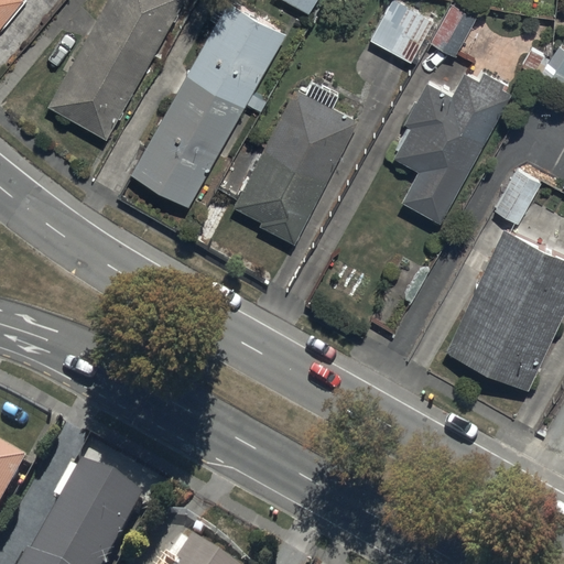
[(0,0),(0,26),(23,0),(0,0)]
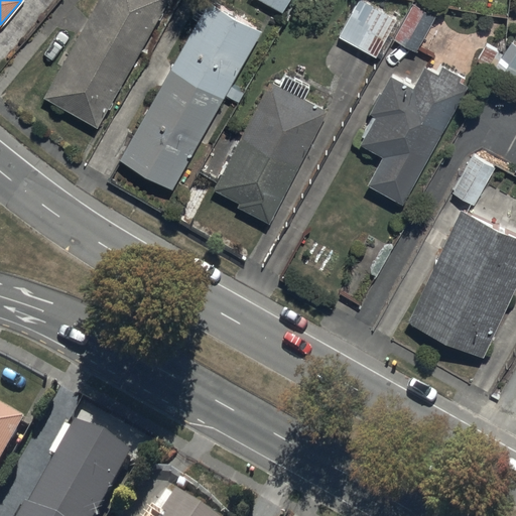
[(98,128),(168,0),(99,0),(44,98),(98,128)]
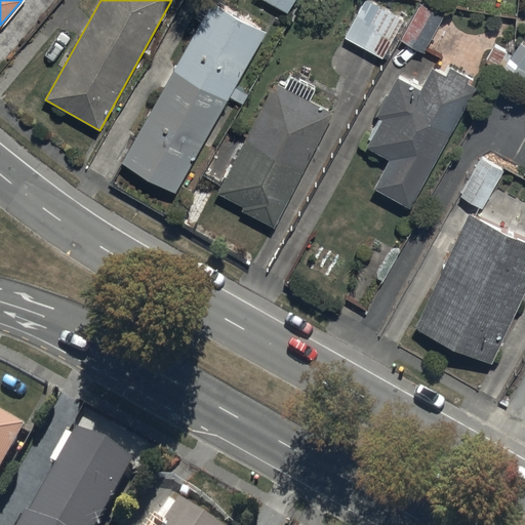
[(261,0),(287,13),(294,0),(261,0)]
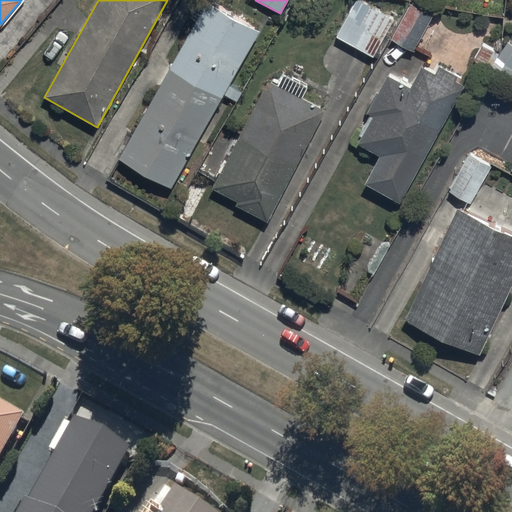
[(374,57),(394,20),(356,0),(355,0),(336,36),(374,57)]
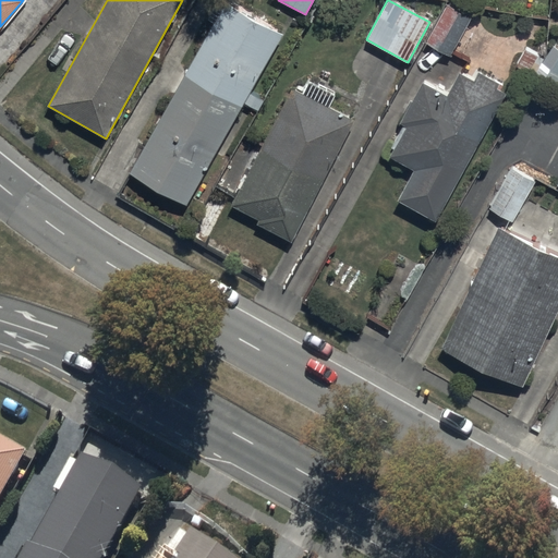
[(184,73),(241,106),(242,102),(256,110),(263,98),(251,91),(282,34),(225,2),(184,73)]
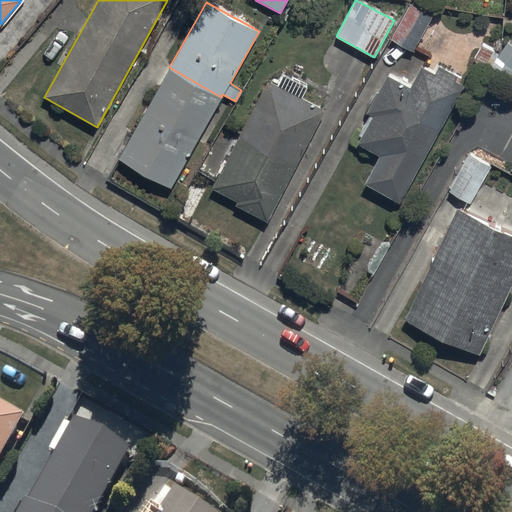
[(433,16),(409,3),(390,38),(414,51),(433,16)]
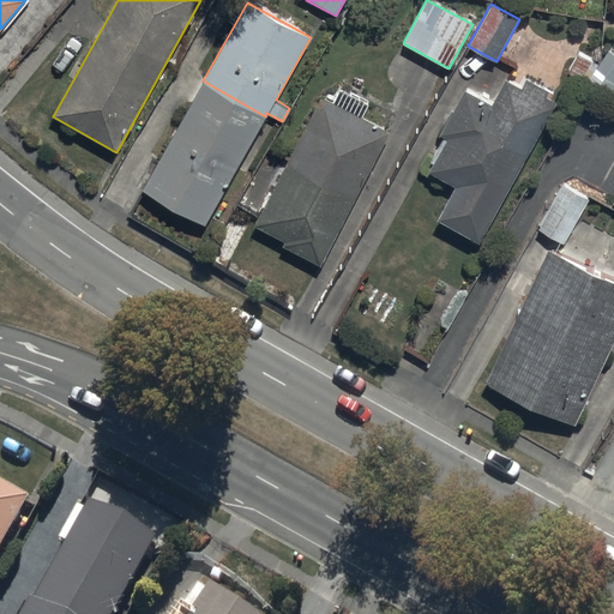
[(613,53),(609,50),(596,71),(613,83),(613,53)]
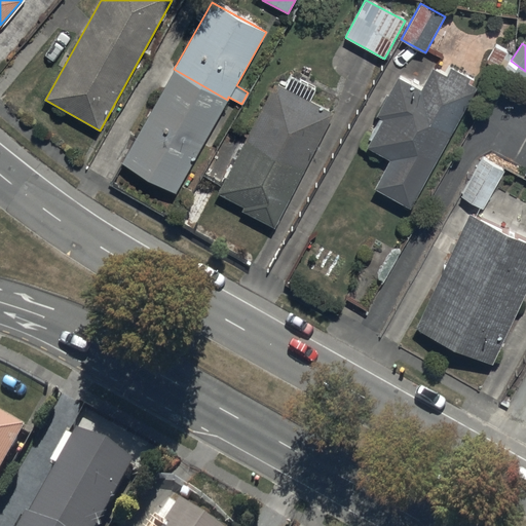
[(374,186),(410,207),(477,87),(471,83),(473,79),(452,68),(448,75),(435,67),(422,88),(399,75),(377,114),(385,119),(369,148),(389,159),(374,186)]
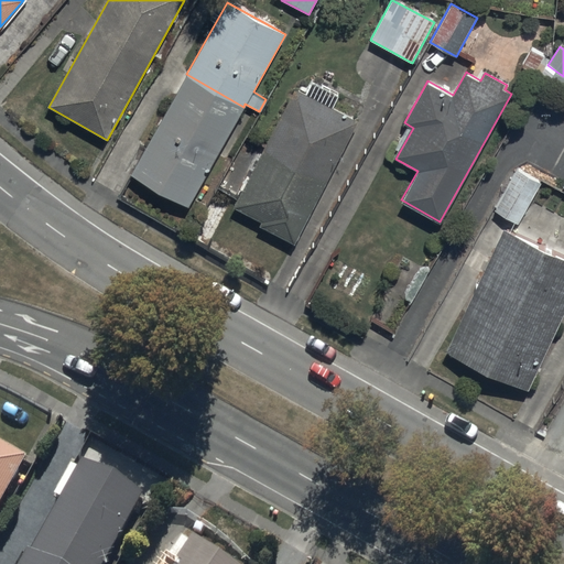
[(243,107),(186,74),(131,174),(188,205),(243,107)]
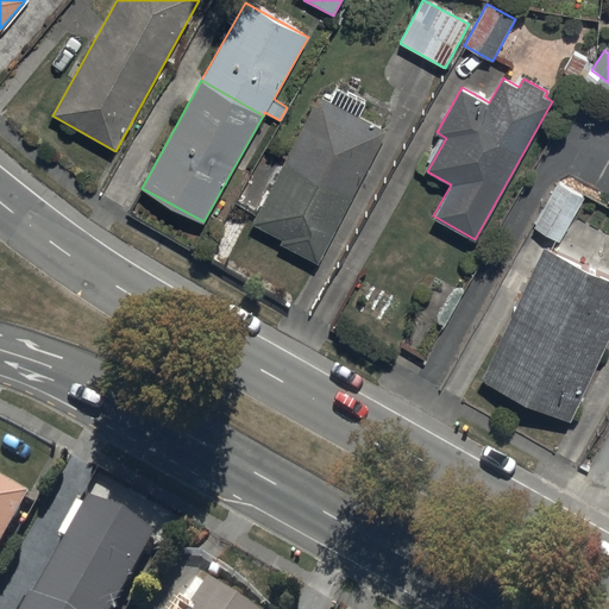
[(319,96),(253,224),(282,238),(278,244),(319,265),(388,132),(360,118),(368,106),(333,88),(327,101),(319,96)]
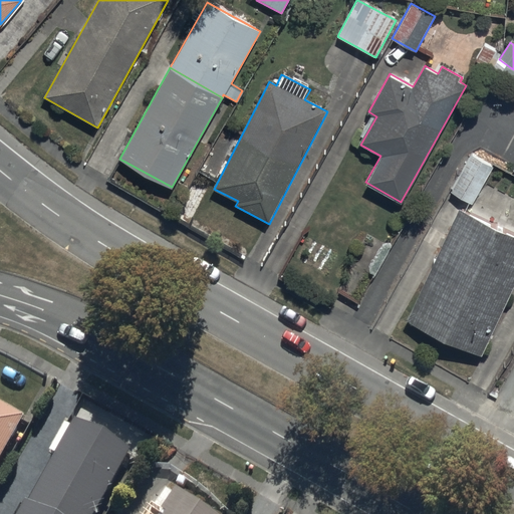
[(473,202),(492,167),(471,155),(452,191),(473,202)]
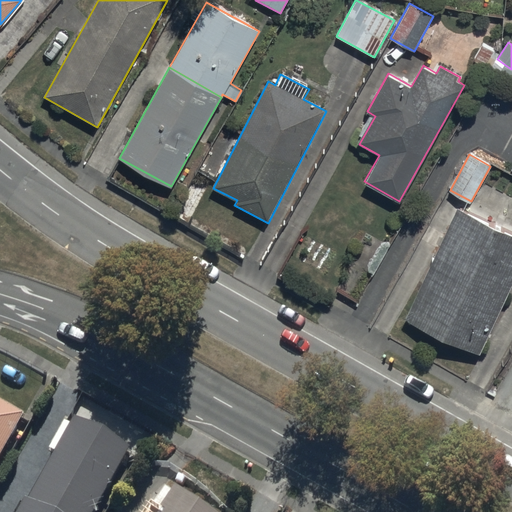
[(480,355),(511,282),(511,233),(455,208),(405,321),(480,355)]
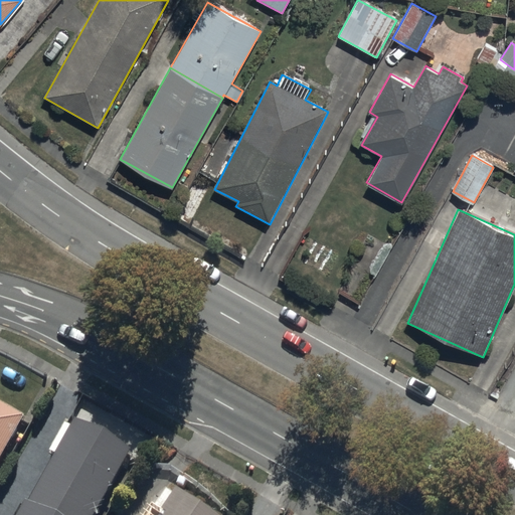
[(0,465),(21,425),(0,413),(0,465)]
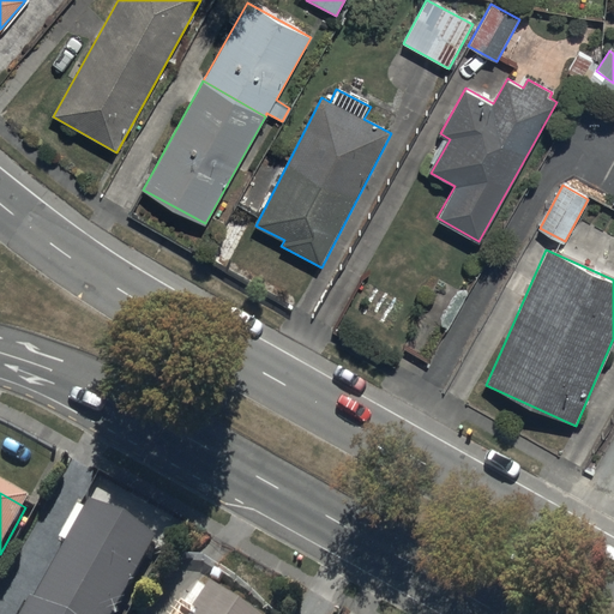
[(31,613),(118,613),(155,549),(89,512),(85,518),(77,513),(58,547),(67,552),(31,613)]
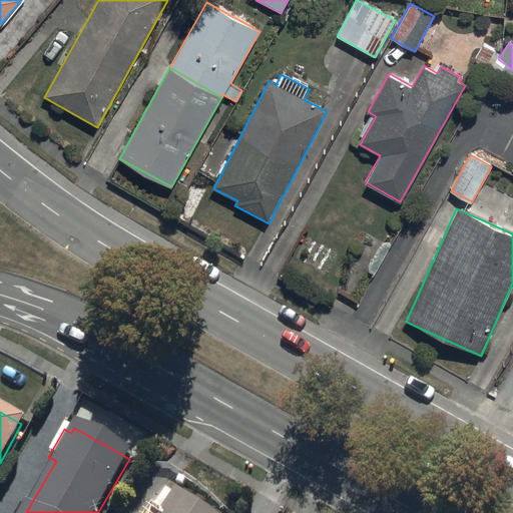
[(200,512),(166,490),(150,512),(200,512)]
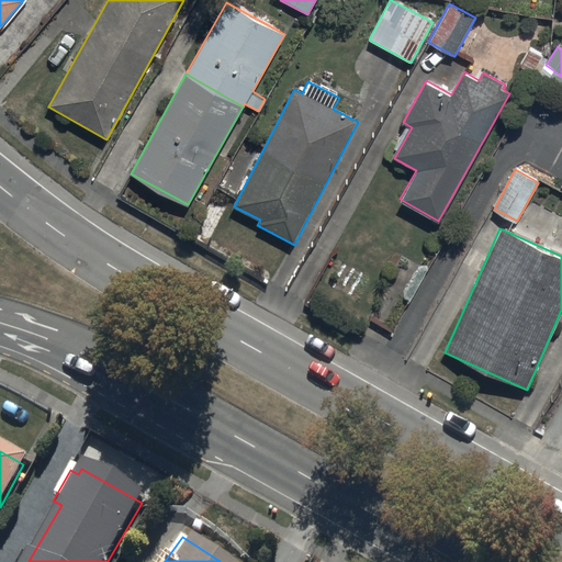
All buildings are outlined.
